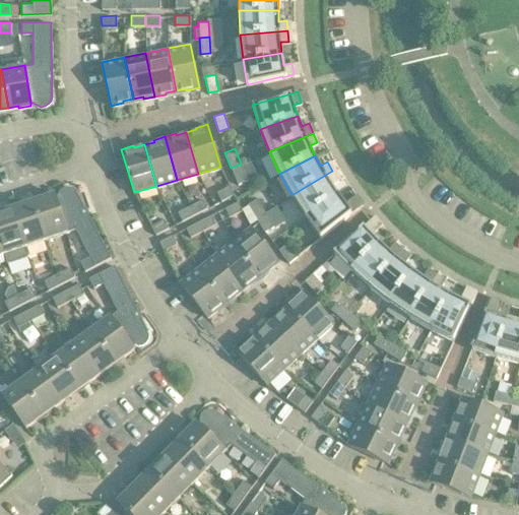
[(241,164),(231,168),(238,183),(247,179),(241,164)]
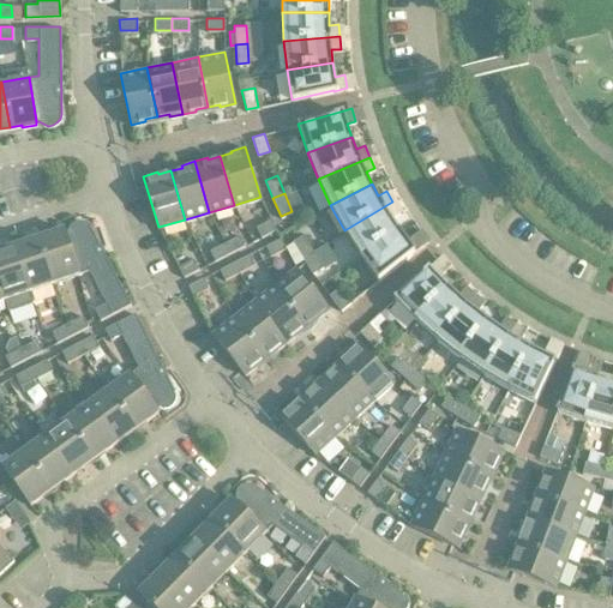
[(360,254),(398,228),(391,217),(398,212),(392,202),(344,230),(360,254)]
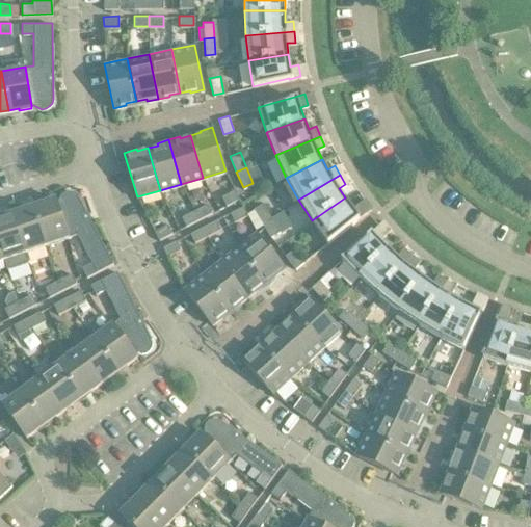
[(239,198),(234,188),(221,195),(226,204),(239,198)]
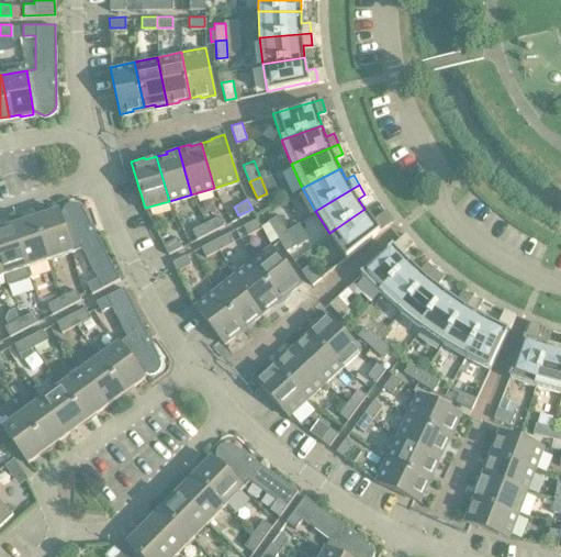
[(58,211),(71,249),(80,246),(97,276),(86,281),(91,292),(120,277),(82,205),(79,202),(75,201),(70,200),(66,202),(63,205),(60,210),(58,211)]
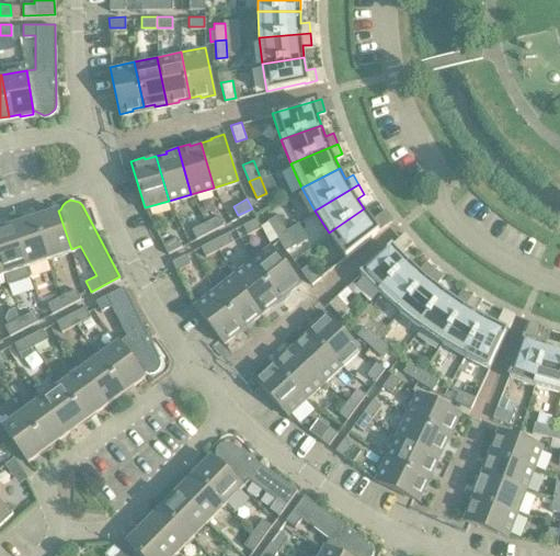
[(71,249),(58,211),(57,207),(45,212),(45,214),(35,217),(48,257),(71,249)]
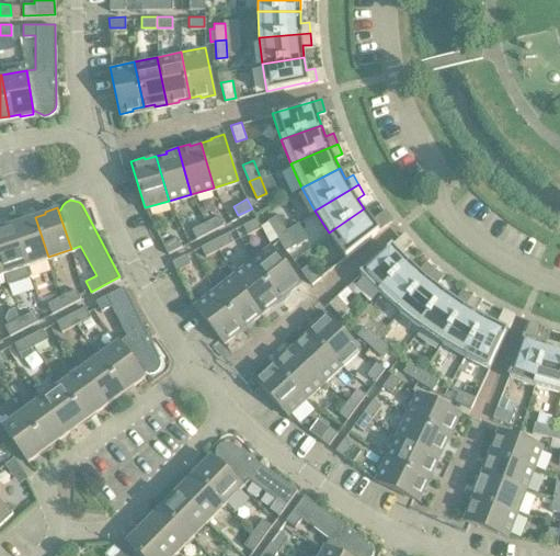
[(364,208),(329,233),(345,254),(376,230),(386,223),(377,214),(370,218),(364,208)]
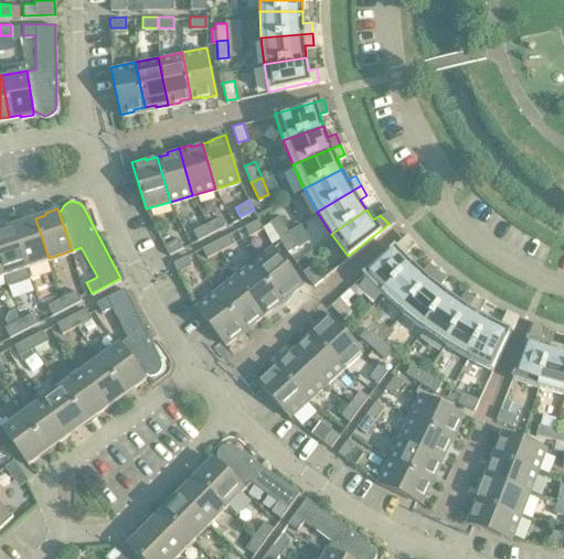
[(269,240),(288,229),(278,214),(268,219),(270,223),(262,228),(269,240)]
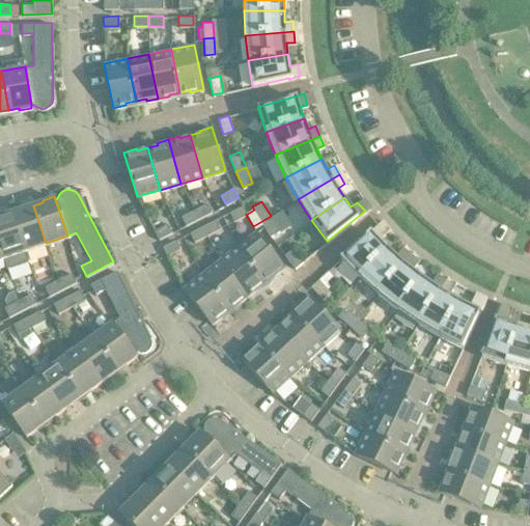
[(194,209),(198,218),(211,211),(206,202),(194,209)]
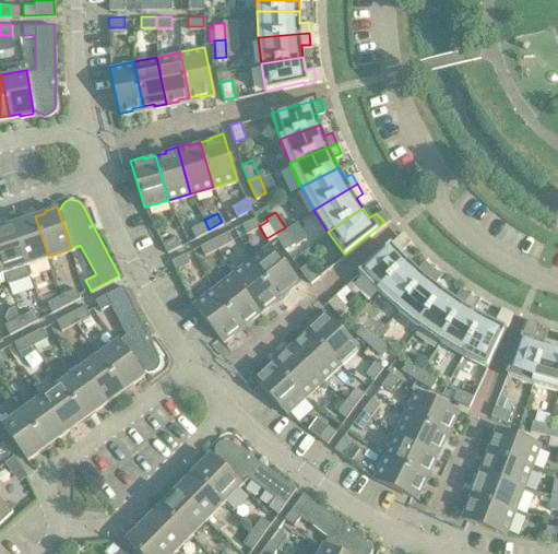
[(246,232),(260,225),(254,215),(241,222),(246,232)]
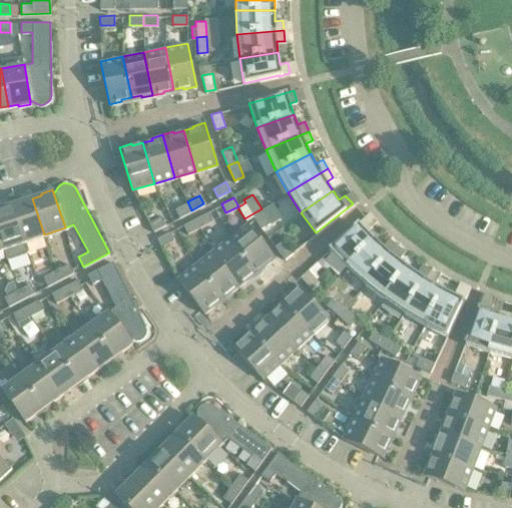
[(23,241),(44,234),(32,198),(22,201),(21,200),(11,203),(23,241)]
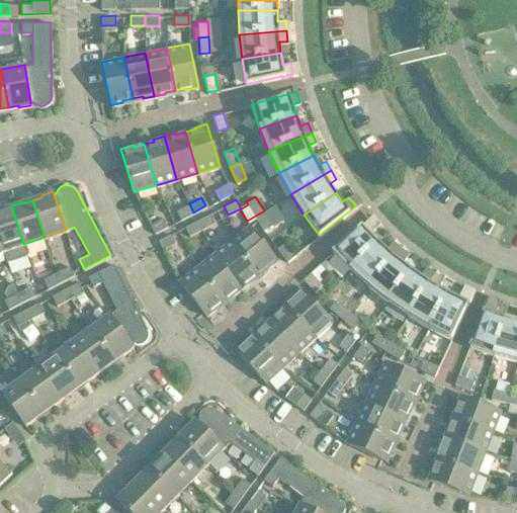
[(181,219),(193,212),(189,203),(176,209),(181,219)]
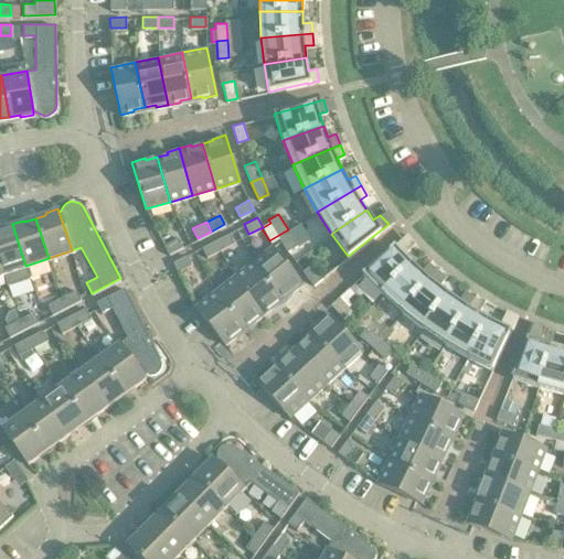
[(0,264),(3,273),(25,266),(12,224),(0,228),(0,230),(0,264)]
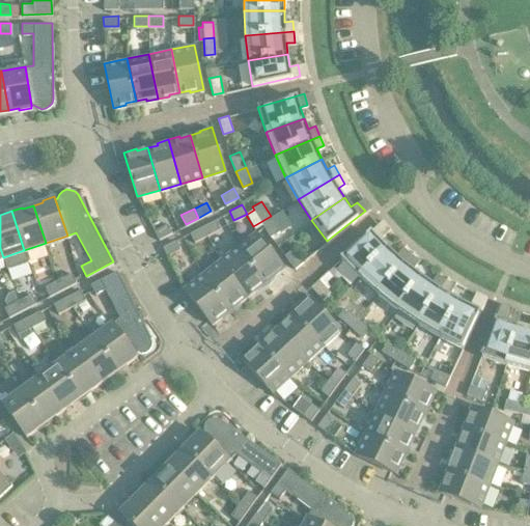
[(271,216),(253,226),(255,229),(263,224),(270,236),(279,229),(271,216)]
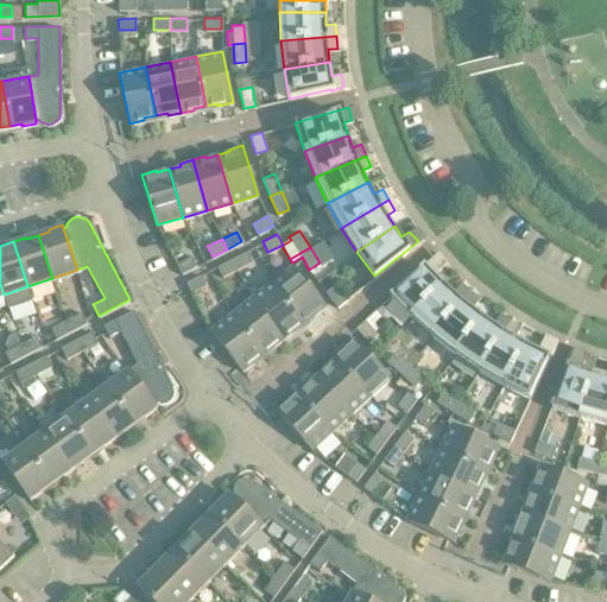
[(232,258),(236,267),(251,260),(246,249),(232,258)]
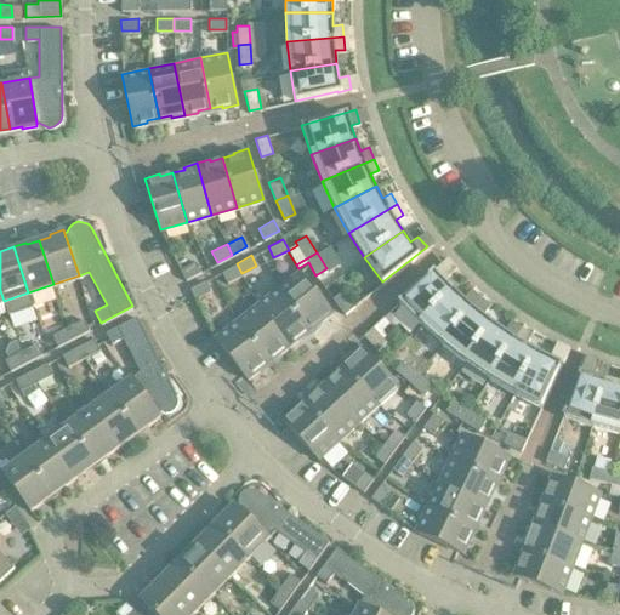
[(195,260),(180,268),(185,278),(200,271),(195,260)]
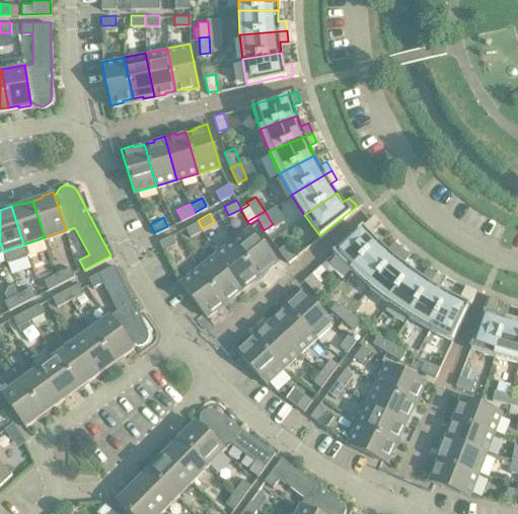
[(351,270),(377,241),(369,233),(375,228),(368,219),(359,227),(360,227),(333,251),(351,270)]
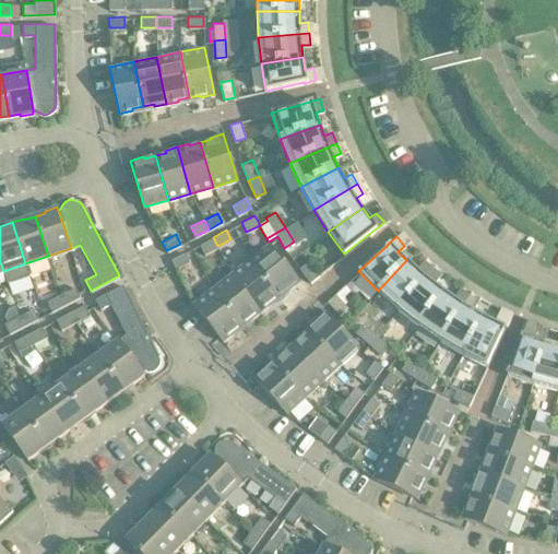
[(204,254),(217,246),(213,237),(199,244),(204,254)]
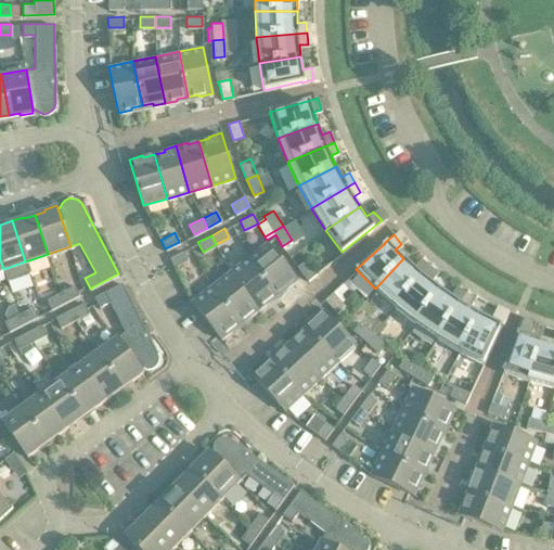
[(247,256),(275,292),(284,285),(285,288),(296,279),(267,241),(247,256)]
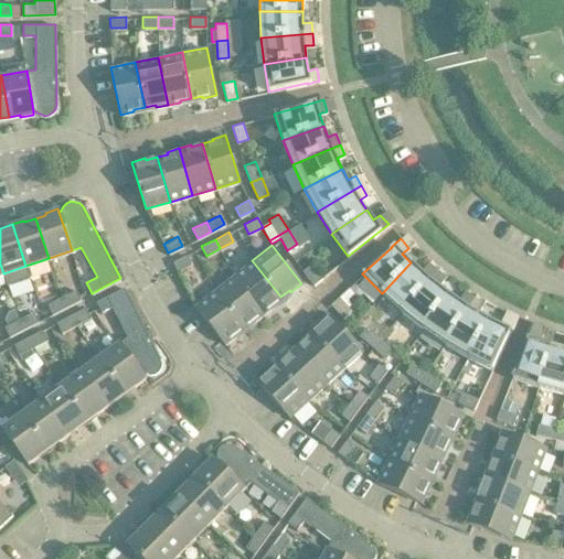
[(187,254),(172,261),(177,270),(191,264),(187,254)]
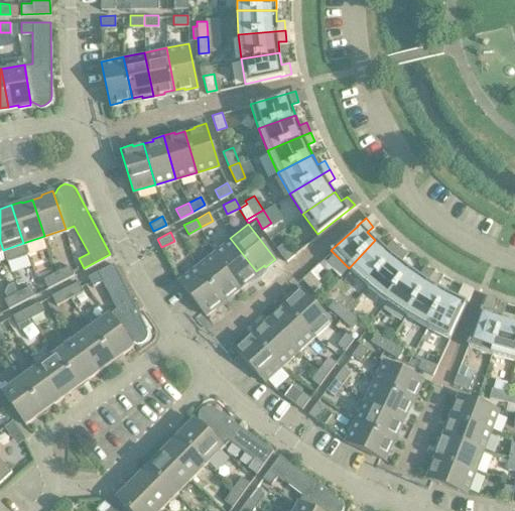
[(248,278),(256,271),(230,238),(213,251),(240,286),(249,279),(248,278)]
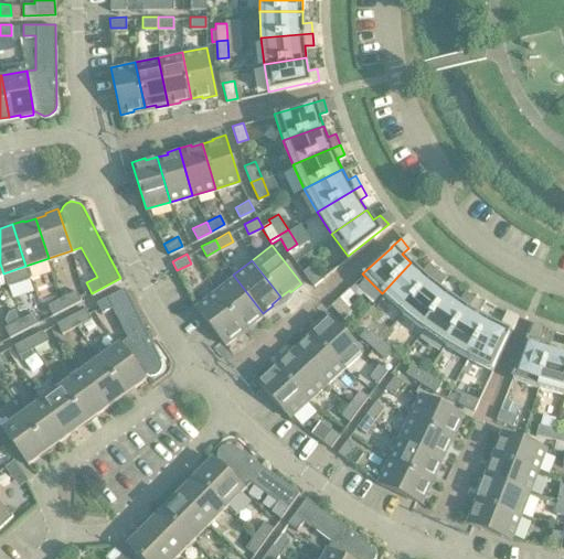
[(302,269),(314,283),(322,277),(311,262),(302,269)]
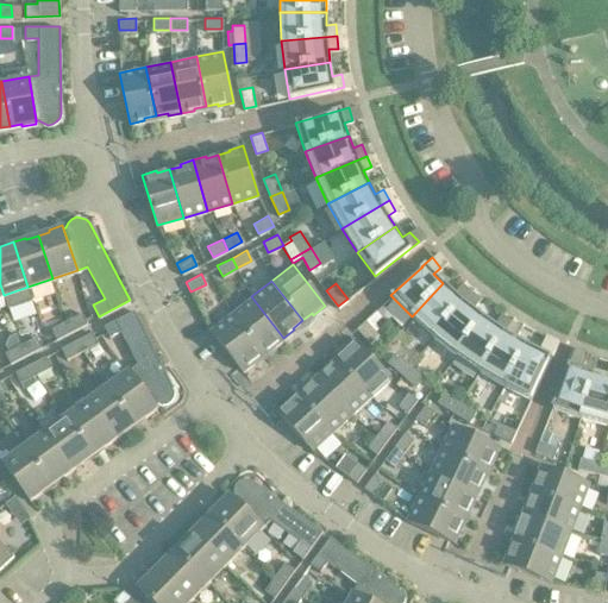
[(432,335),(469,294),(459,286),(453,293),(443,283),(412,316),(432,335)]
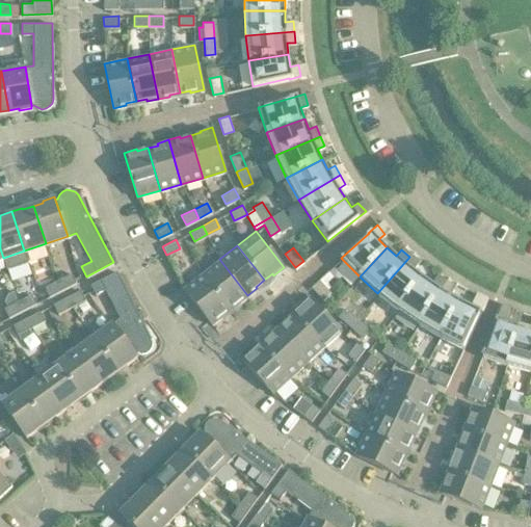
[(397,309),(421,277),(413,269),(417,263),(409,257),(377,293),(397,309)]
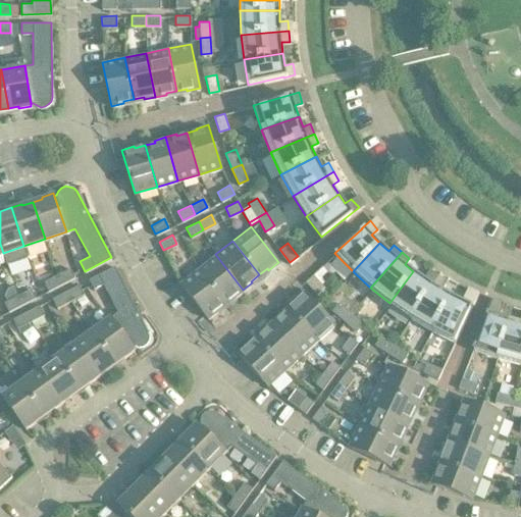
[(233,297),(243,290),(215,254),(198,268),(224,302),(232,296),(233,297)]
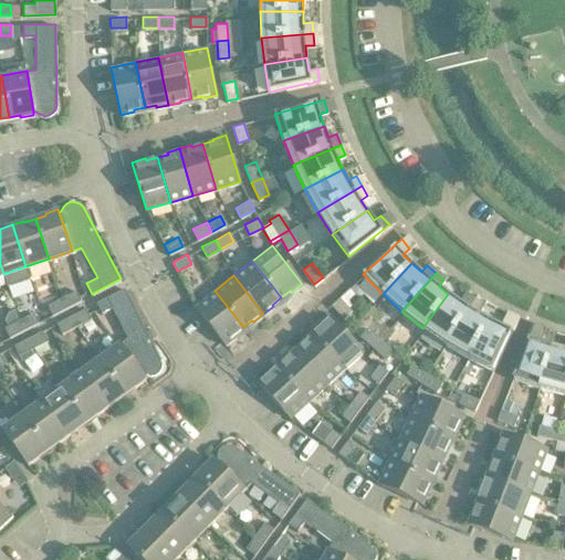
[(119,342),(143,376),(145,373),(149,376),(155,374),(158,372),(160,368),(161,363),(160,359),(124,287),(95,302),(101,312),(112,306),(127,337),(119,342)]
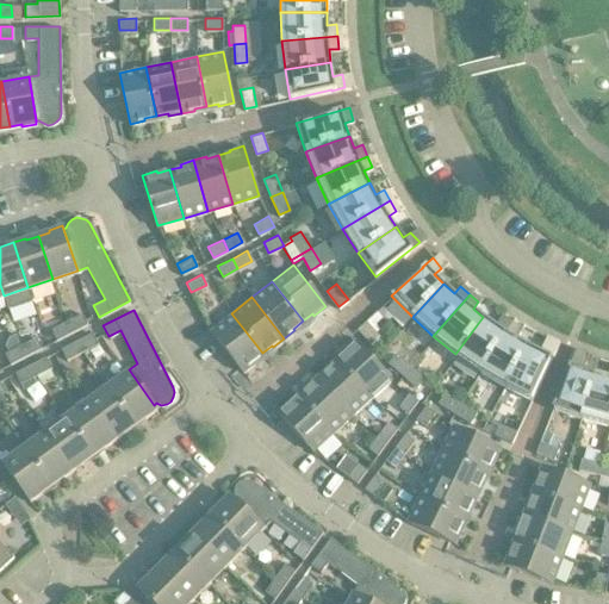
[(66,319),(72,330),(87,323),(81,311),(66,319)]
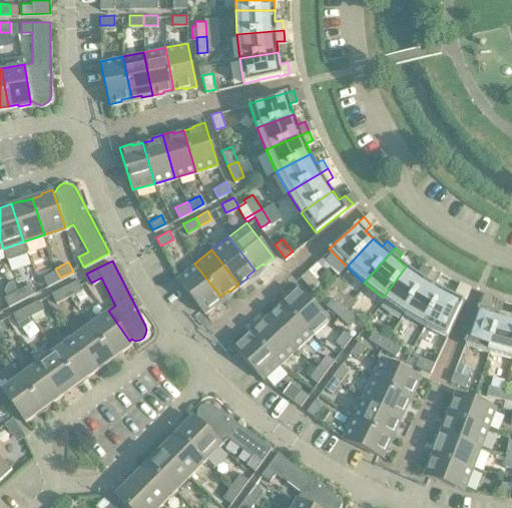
[(212,303),(220,297),(194,264),(176,278),(204,312),(213,305),(212,303)]
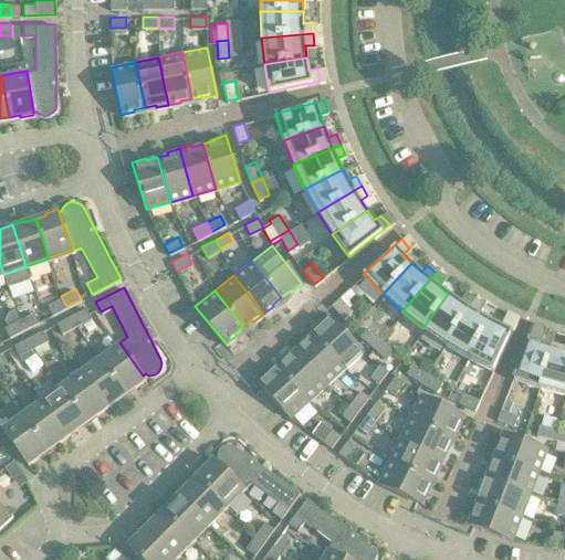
[(445,344),(472,299),(463,294),(459,300),(448,294),(422,328),(445,344)]
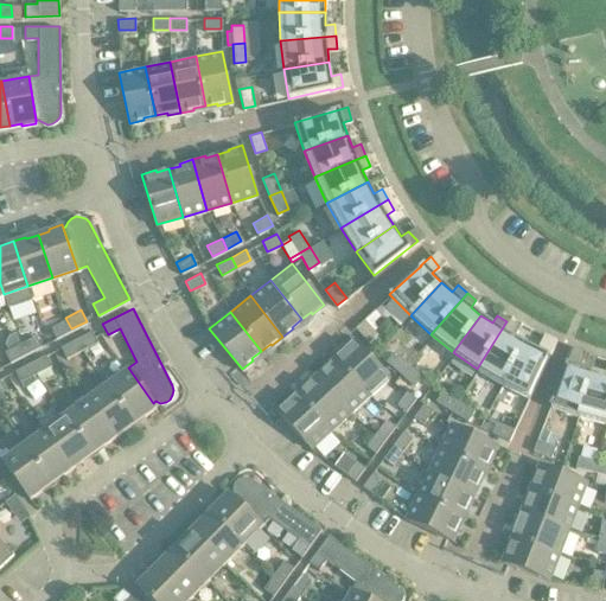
[(56,337),(71,328),(65,318),(50,326),(56,337)]
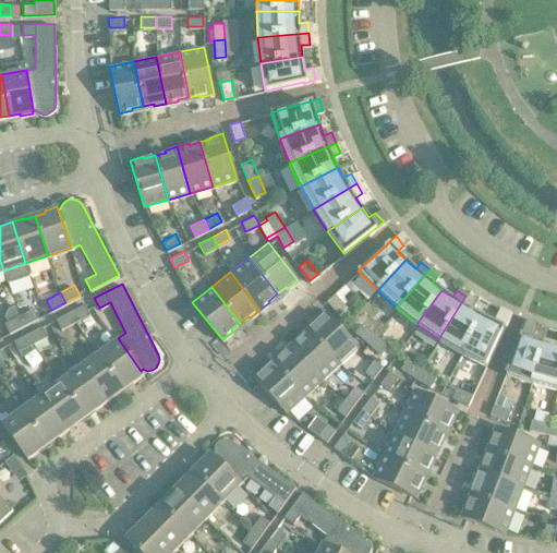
[(335,292),(326,300),(338,313),(346,305),(335,292)]
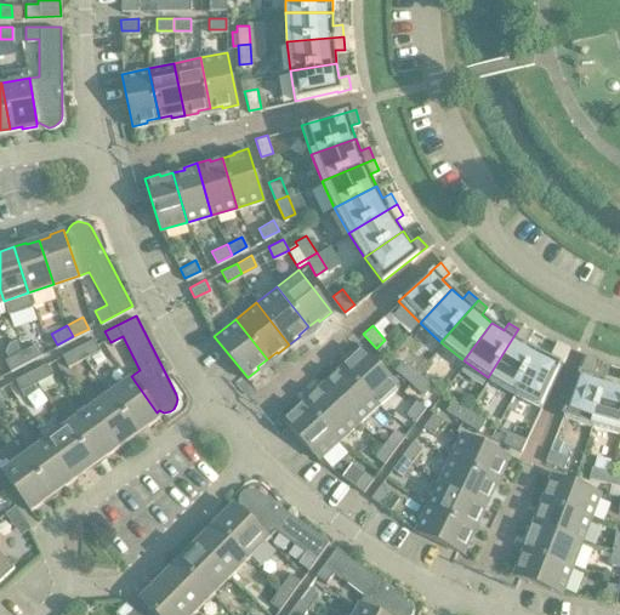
[(513,392),(536,351),(524,343),(529,336),(518,329),(488,377),(513,392)]
